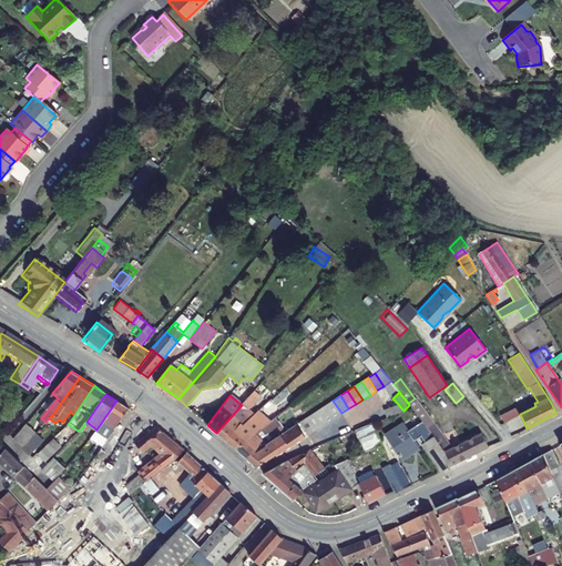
[(253,403),(248,398),(242,405),(216,433),(225,441),(244,423),(238,420),(253,403)]
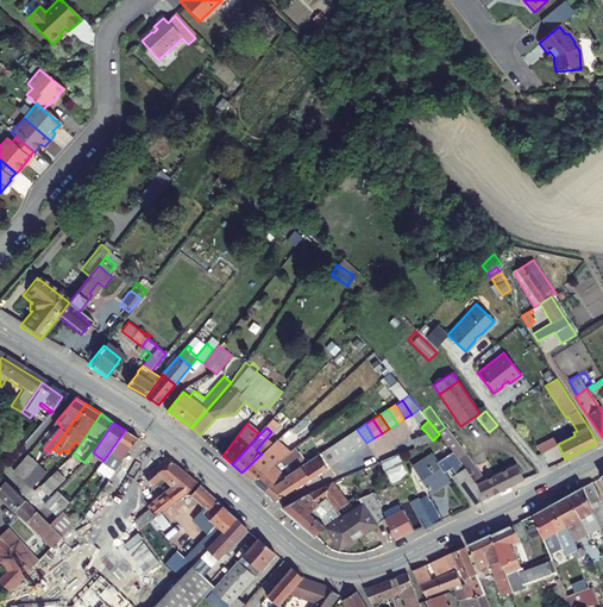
[(452,476),(475,507),(484,500),(525,480),(517,464),(516,465),(507,454),(503,457),(510,468),(485,480),(445,427),(438,432),(439,435),(453,452),(465,468),(452,476)]
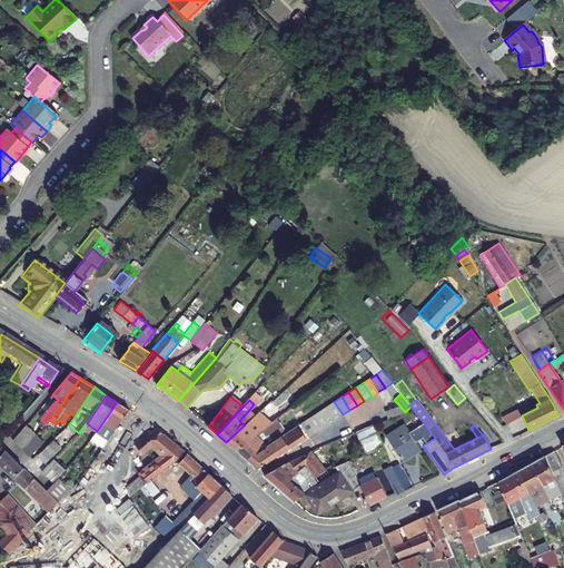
[(105,432),(110,437),(114,433),(129,410),(117,402),(97,431),(88,442),(91,444),(88,449),(94,453),(102,443),(98,440),(105,432)]
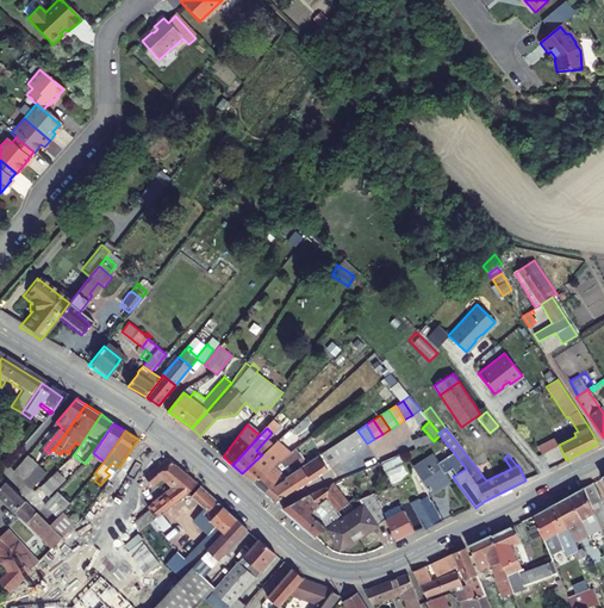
[(357,430),(350,435),(359,448),(367,444),(357,430)]
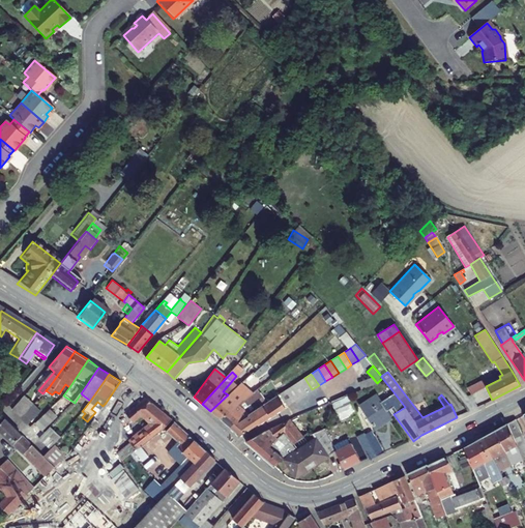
[(360,389),(377,383),(372,377),(358,382),(360,389)]
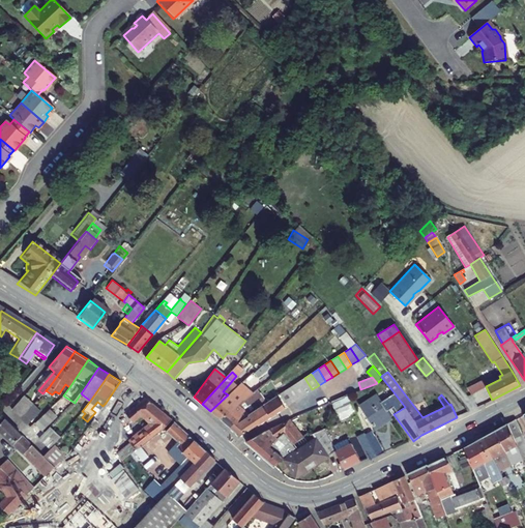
[(304,378),(298,382),(305,393),(312,389),(304,378)]
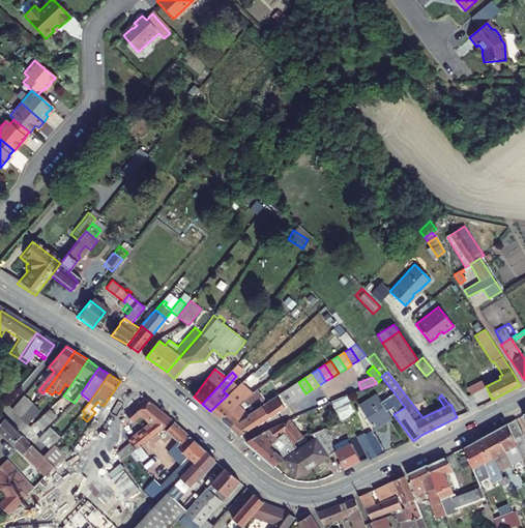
[(253,392),(242,381),(228,394),(210,411),(221,419),(253,392)]
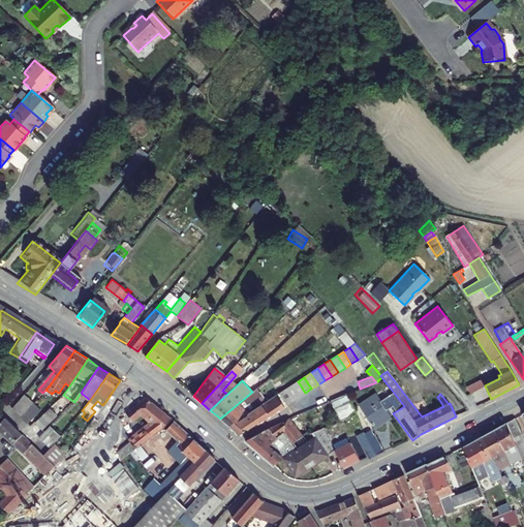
[(298,381),(290,385),(299,398),(305,393),(298,381)]
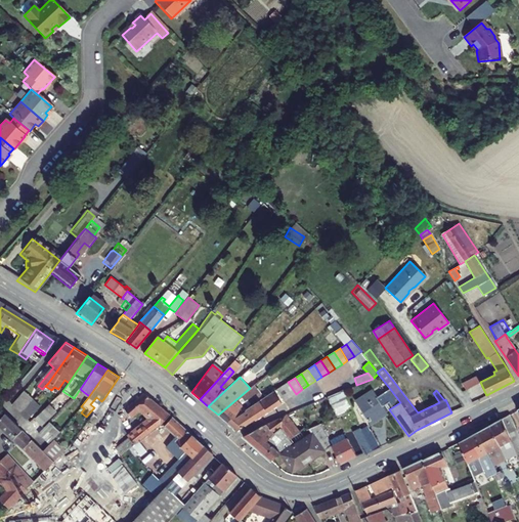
[(473,379),(459,385),(465,400),(473,396),(473,395),(479,392),(473,379)]
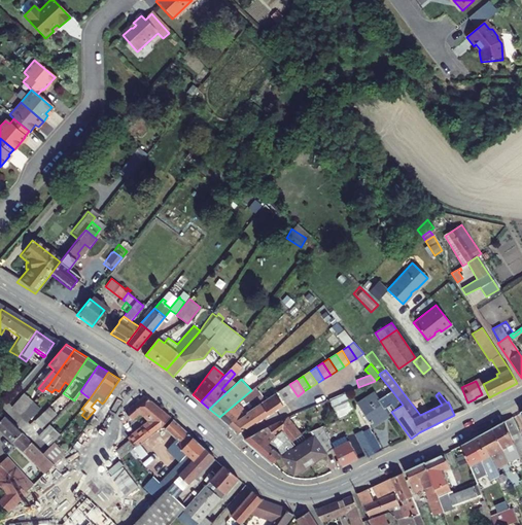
[(289,384),(283,388),(290,400),(298,396),(289,384)]
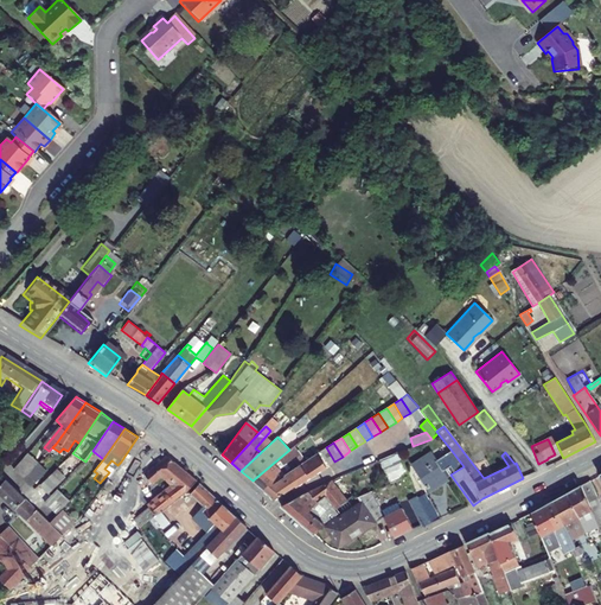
[(289,450),(253,481),(262,489),(286,475),(306,460),(294,446),(289,450)]
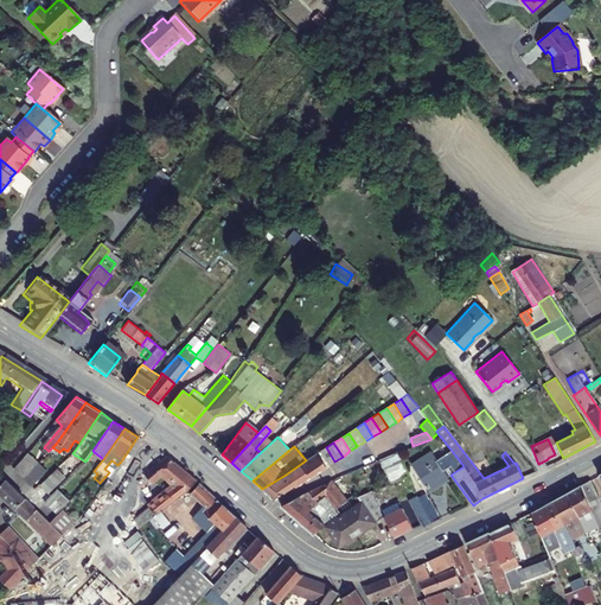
[(320,452),(328,465),(334,462),(326,447),(320,452)]
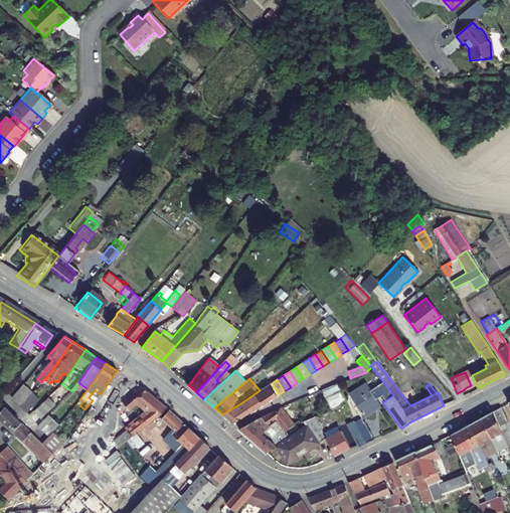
[(380,404),(382,402),(393,395),(383,382),(370,390),(366,384),(350,394),(365,416),(373,410),(372,406),(379,402),(380,404)]
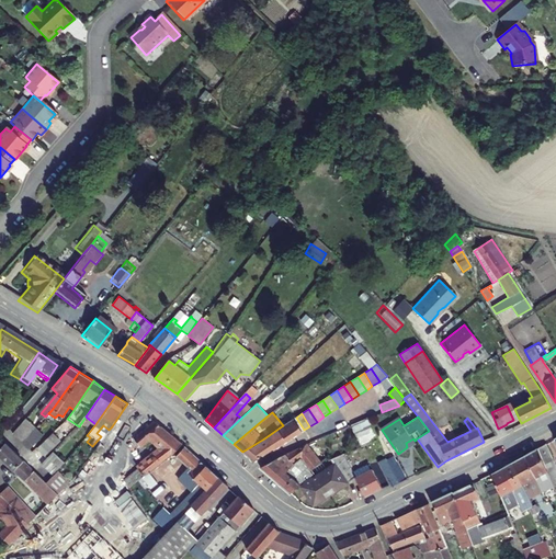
[(12,433),(22,442),(35,428),(36,426),(26,418),(12,433)]
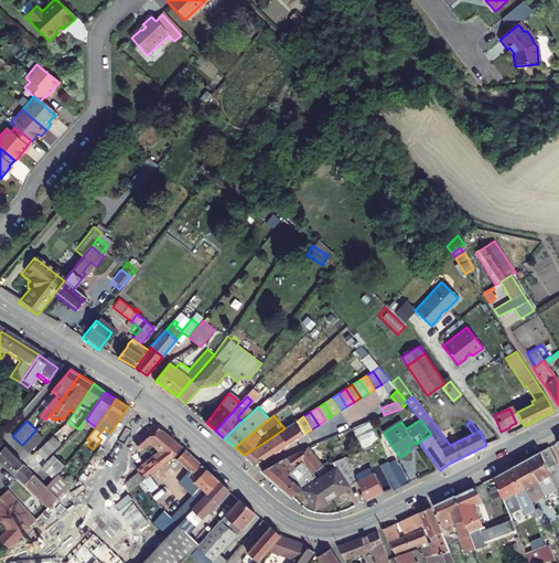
[(354,428),(363,449),(369,447),(380,442),(371,421),(354,428)]
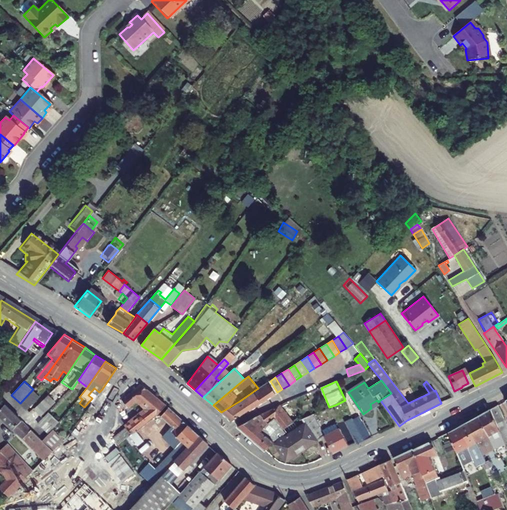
[(118,445),(129,436),(157,414),(165,404),(149,390),(139,383),(121,399),(130,408),(136,402),(143,408),(124,425),(125,427),(112,438),(118,445)]
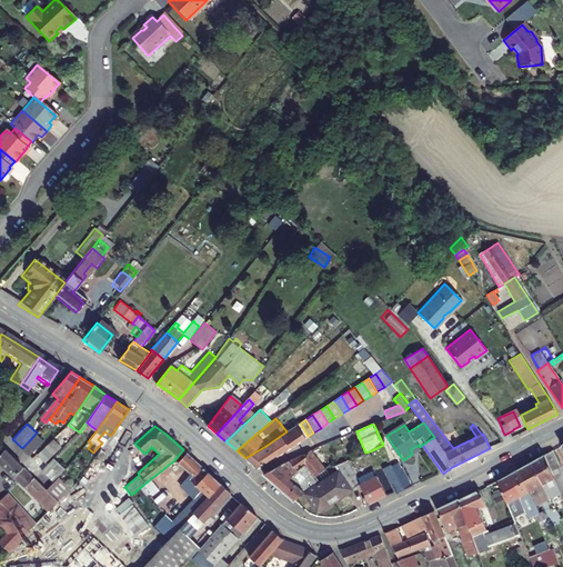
[(287,431),(268,445),(277,453),(274,454),(277,456),(304,438),(297,426),(287,431)]
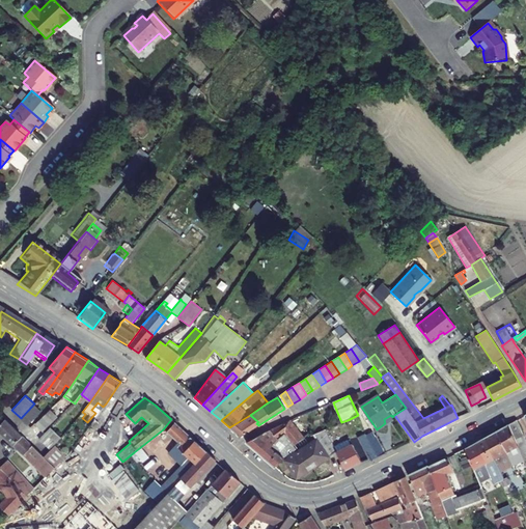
[(103,407),(94,419),(103,425),(105,427),(116,411),(106,404),(103,407)]
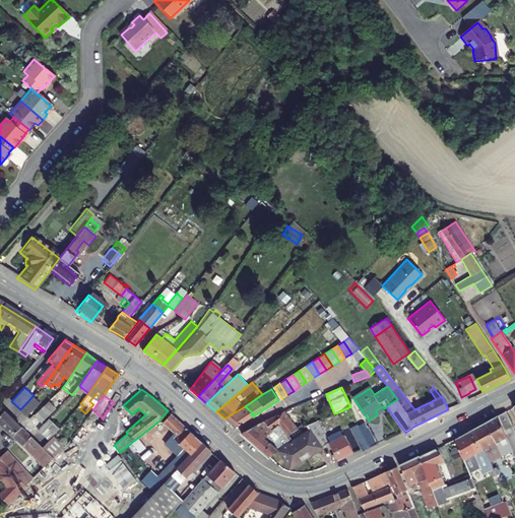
[(20,409),(27,415),(40,402),(33,396),(20,409)]
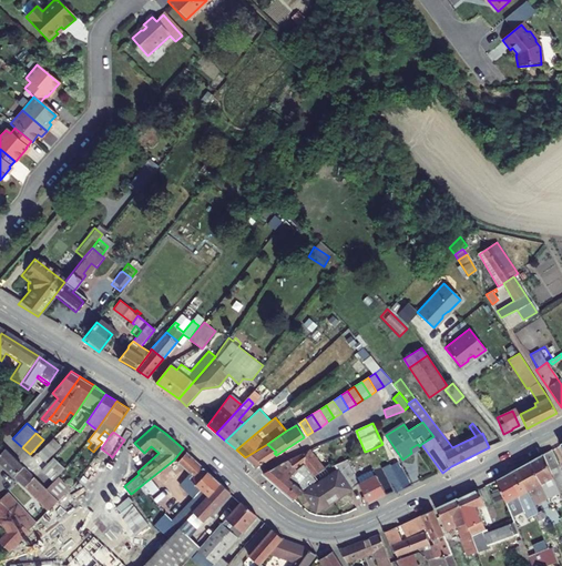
[(37,453),(44,462),(61,446),(53,437),(37,453)]
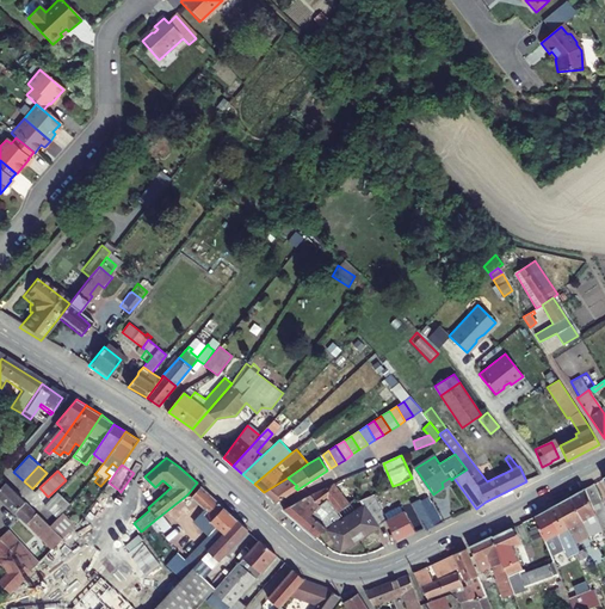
[(264,492),(276,503),(295,487),(297,486),(288,478),(264,492)]
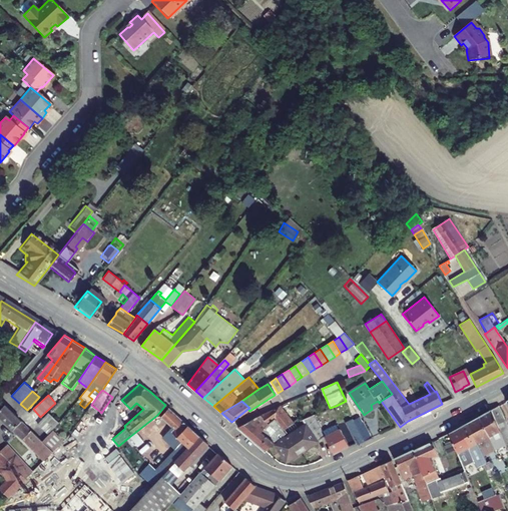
[(42,441),(4,404),(0,409),(0,418),(43,460),(52,451),(42,441)]
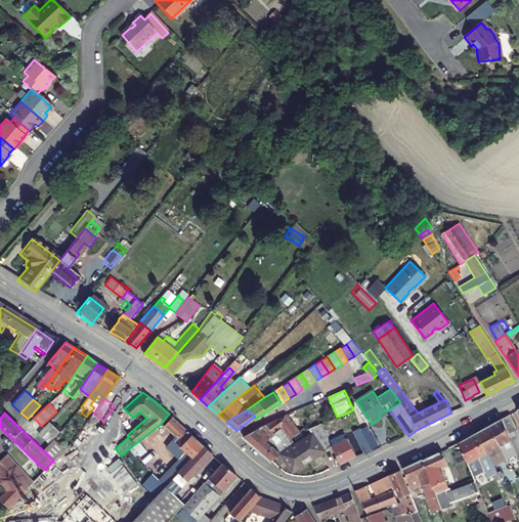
[(88,421),(96,427),(101,420),(93,414),(88,421)]
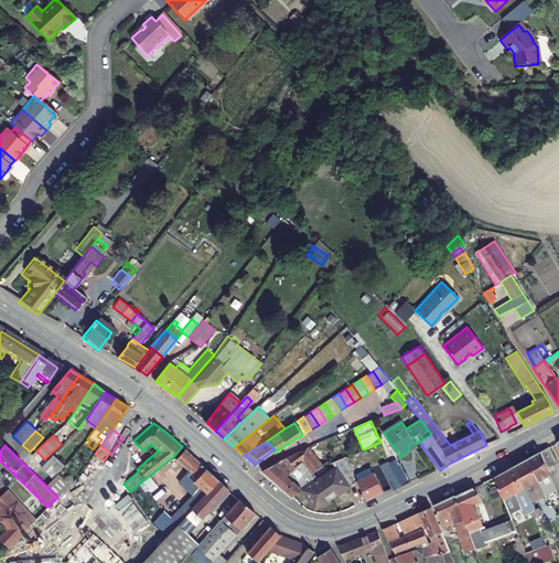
[(181,464),(187,470),(197,459),(182,446),(173,457),(142,481),(151,491),(158,486),(158,485),(181,464)]
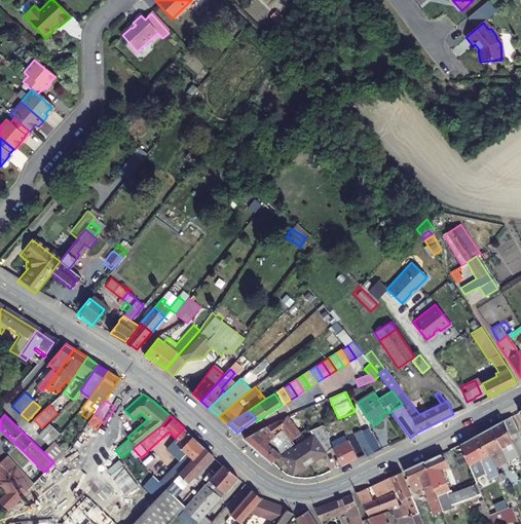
[(350,431),(344,416),(338,418),(336,419),(341,431),(336,433),(339,439),(330,442),(333,447),(338,459),(335,460),(336,462),(339,461),(341,465),(358,457),(349,440),(347,441),(343,434),(350,431)]
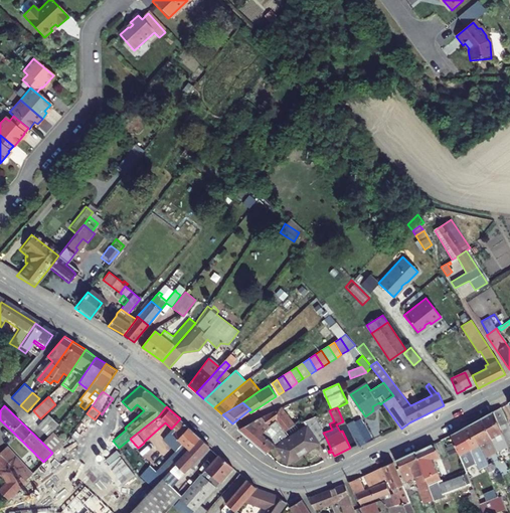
[(509,432),(500,407),(493,411),(508,446),(509,452),(509,432)]
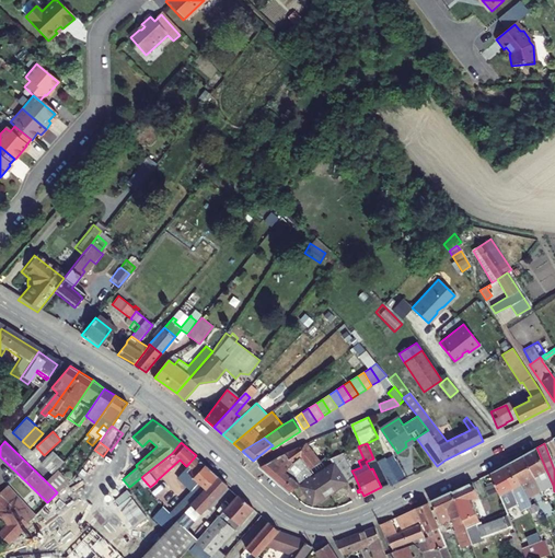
[(319,462),(304,444),(280,454),(259,466),(290,492),(301,480),(311,469),(316,463),(319,462)]
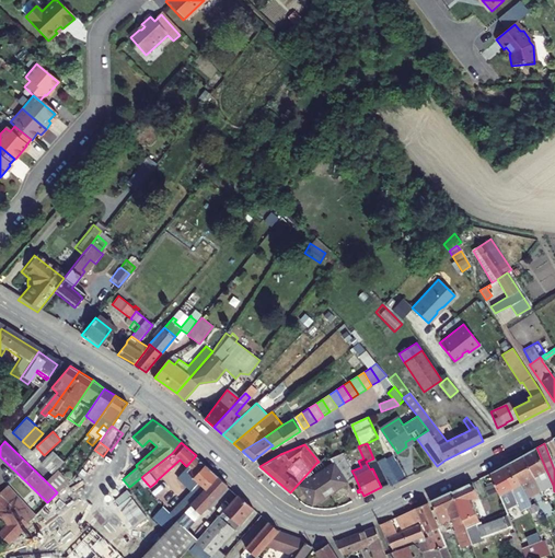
[(536,448),(524,455),(540,490),(553,485),(536,448)]
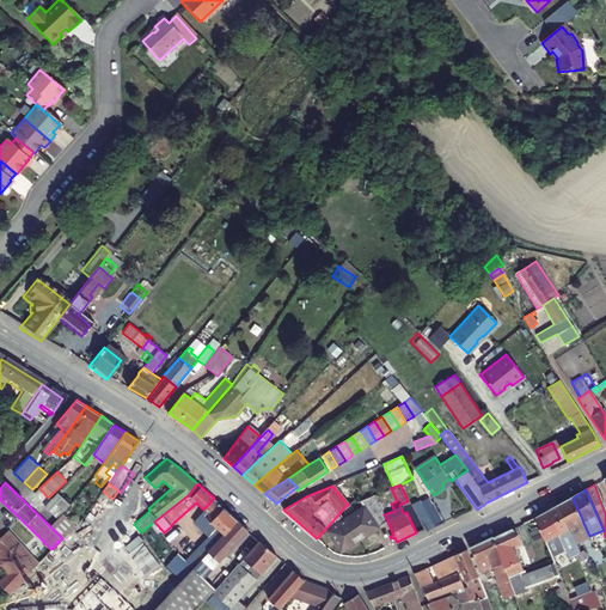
[(44,506),(57,518),(62,513),(71,505),(57,493),(44,506)]
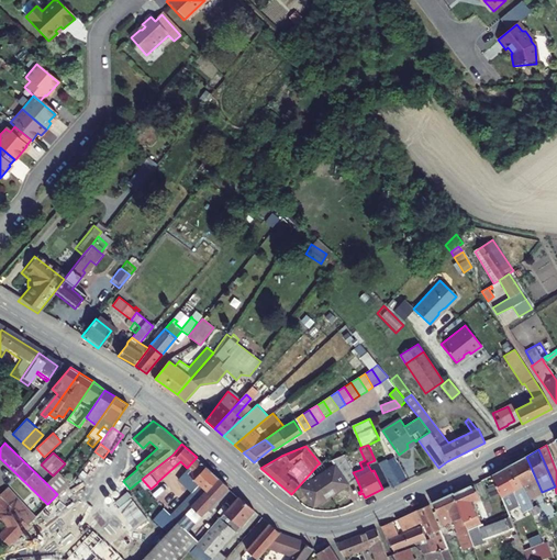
[(301,488),(313,506),(356,478),(353,472),(345,455),(331,460),(333,465),(315,477),(312,471),(302,482),(304,485),(301,488)]
